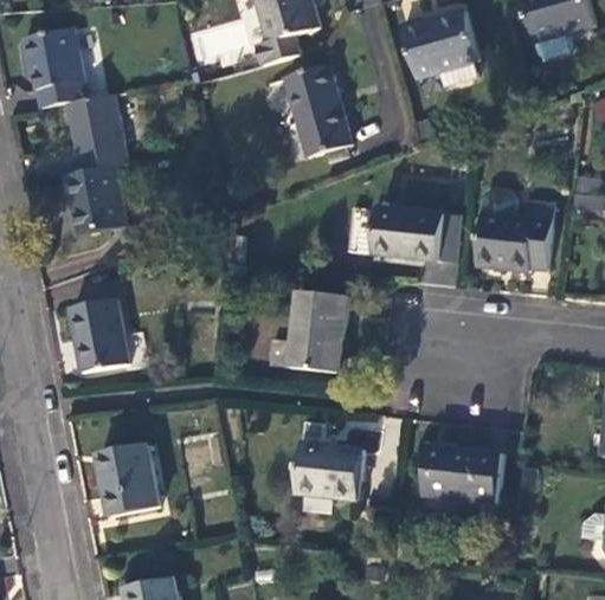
[(252,43),(258,64),(295,53),(289,32),(314,25),(307,0),(252,0),(264,39),(252,43)]
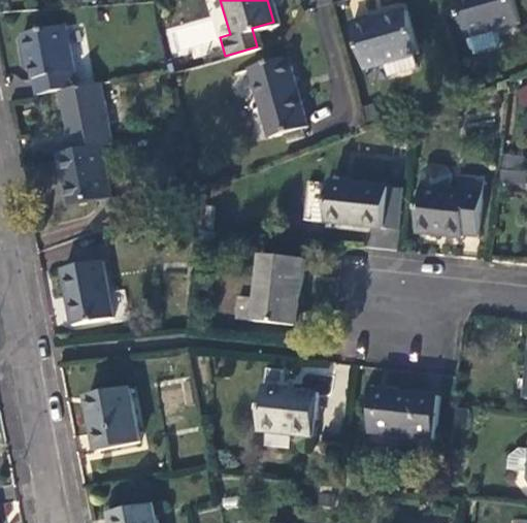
[(496,25),(515,21),(508,0),(454,0),(462,34),(496,25)]
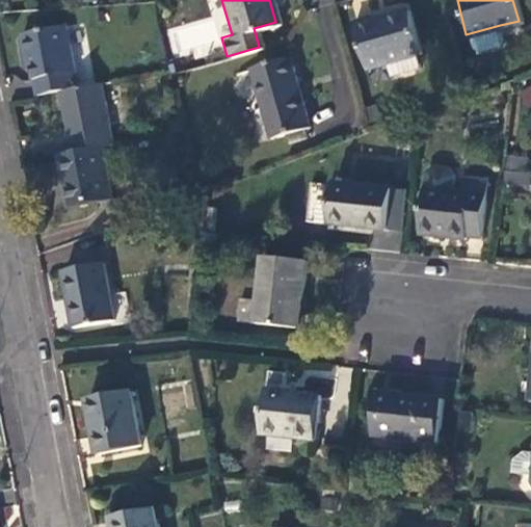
[(417,49),(404,6),(370,17),(369,15),(349,19),(362,64),(383,59),(388,71),(417,63),(414,50),(417,49)]
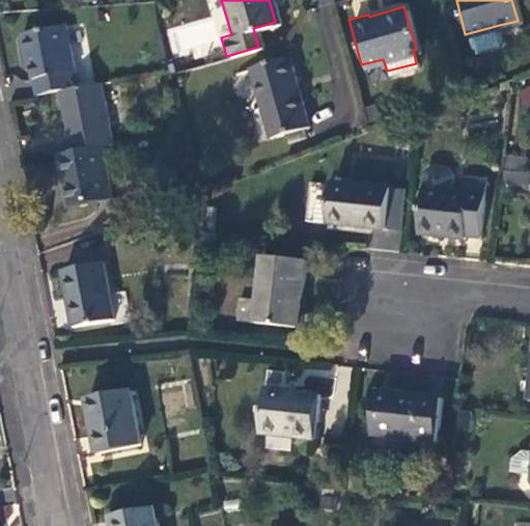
[(26,62),(31,93),(55,88),(72,85),(59,24),(16,31),(19,51),(24,50),(26,62)]
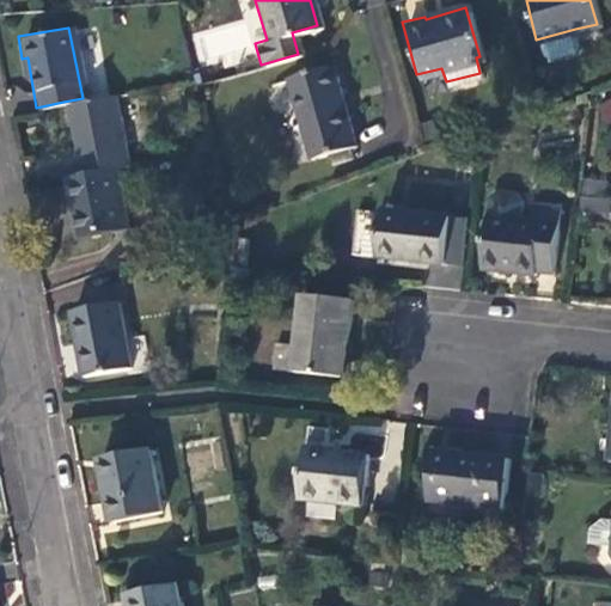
[(580,43),(575,29),(536,40),(541,54),(548,59),(575,50),(580,43)]
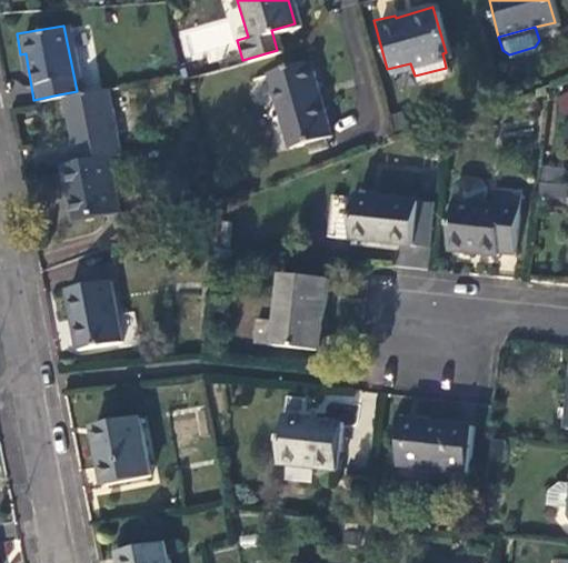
[(326,136),(306,61),(262,72),(282,147),(326,136)]
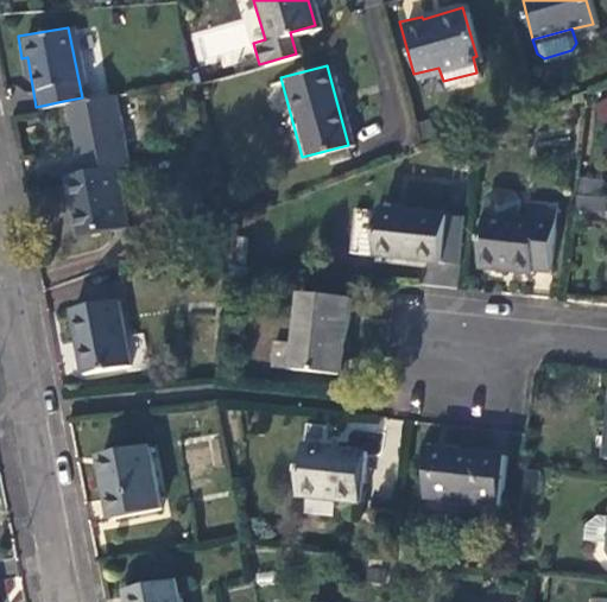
[(606,90),(592,97),(600,118),(606,114),(606,90)]
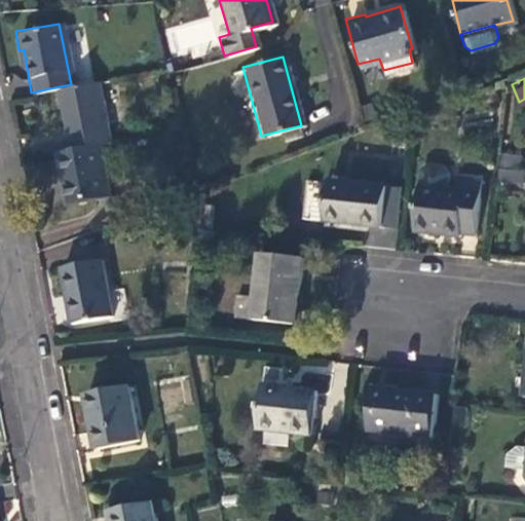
[(58,134),(61,149),(96,143),(106,141),(95,80),(71,84),(54,87),(62,133),(58,134)]
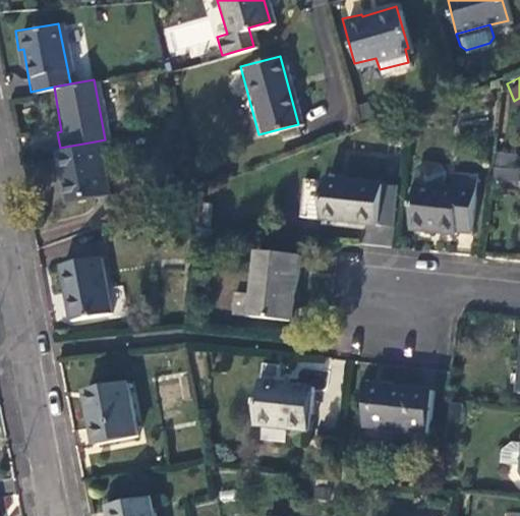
[(104,194),(95,141),(60,148),(53,149),(56,170),(60,169),(66,202),(104,194)]
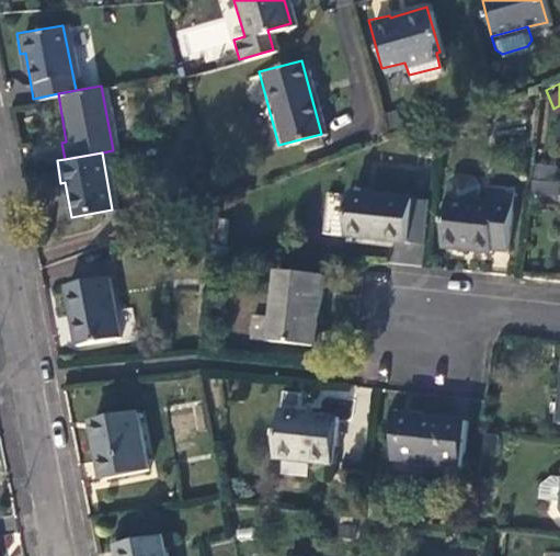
[(555,165),(534,161),(532,176),(552,178),(555,165)]
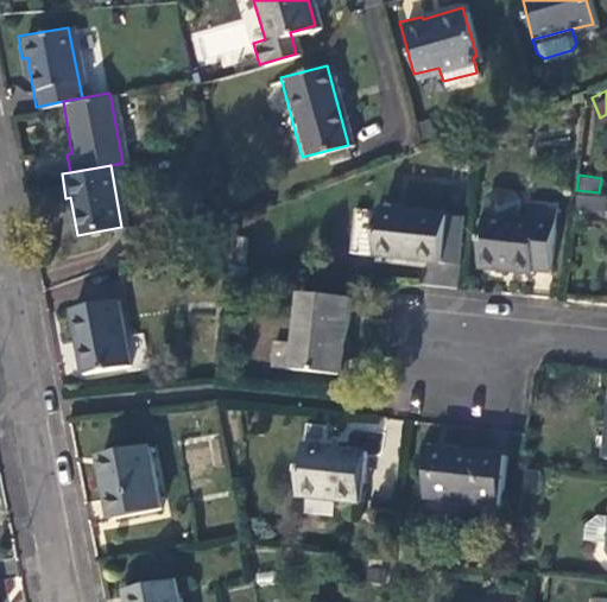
[(494,188),(486,194),(479,265),(532,270),(532,264),(550,265),(557,201),(533,198),(531,216),(517,214),(518,196),(512,189),(494,188)]
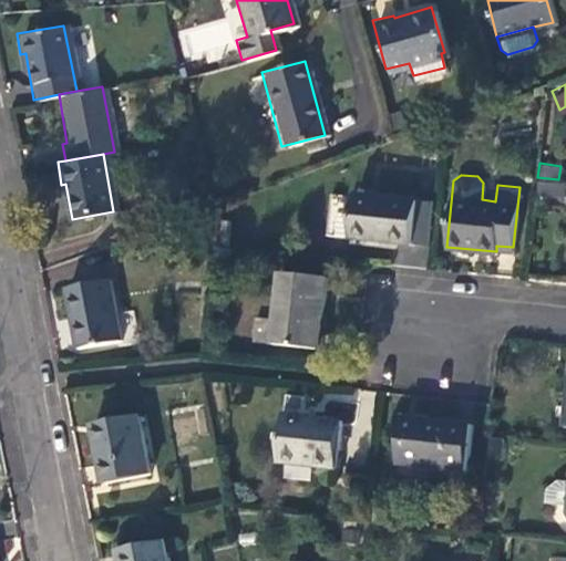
[(68,220),(72,219),(65,184),(61,185),(68,220)]
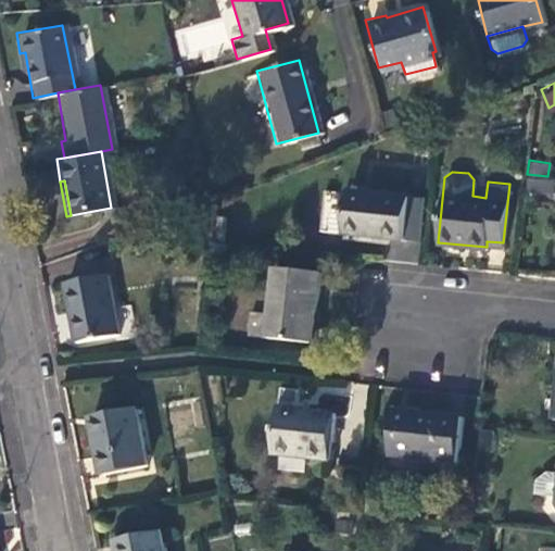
[(407,196),(343,189),(339,232),(403,238),(407,196)]
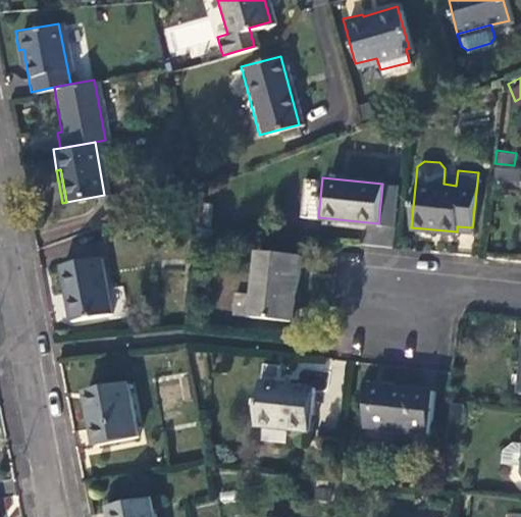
[(397,186),(382,184),(378,223),(393,225),(397,186)]
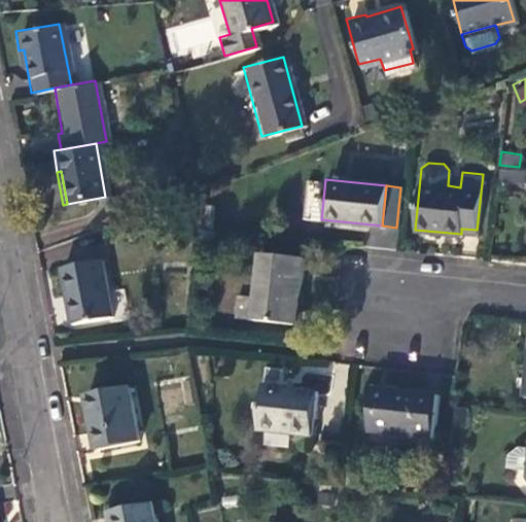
[(301,258),(260,253),(253,315),(294,320),(301,258)]
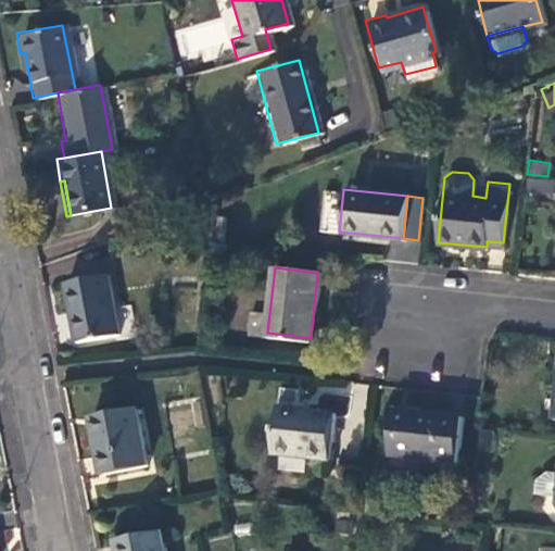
[(120,334),(109,275),(65,284),(77,340),(120,334)]
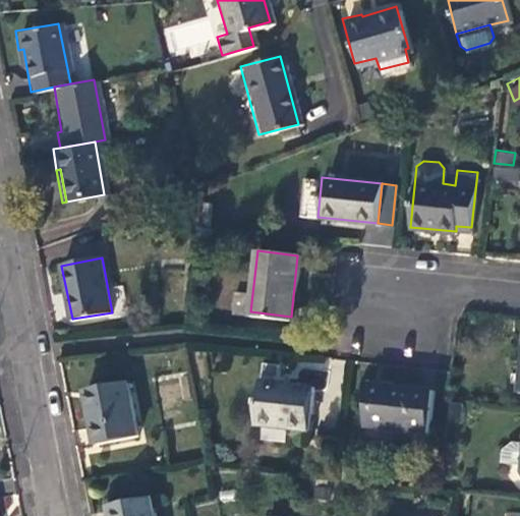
[(261,357),(260,374),(323,380),(325,363),(261,357)]
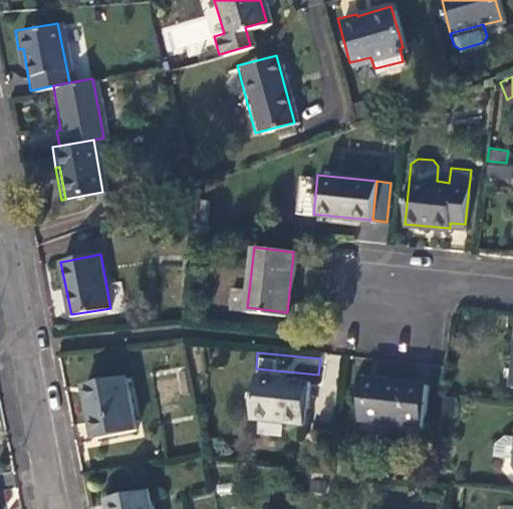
[(136,429),(125,375),(84,383),(94,437),(136,429)]
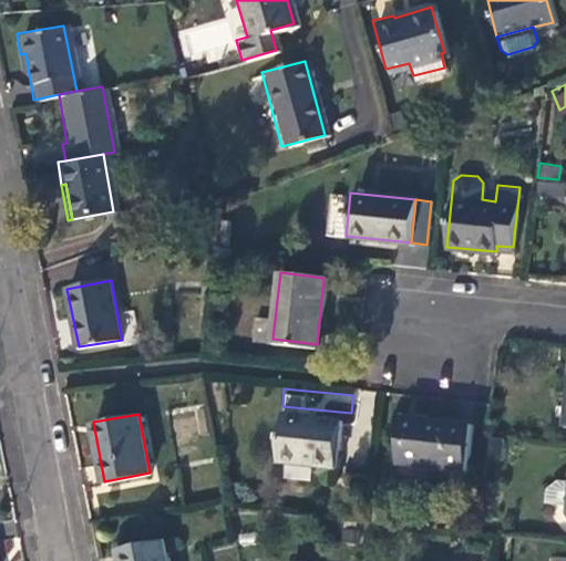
[(338,421),(281,415),(277,461),(333,466),(338,421)]
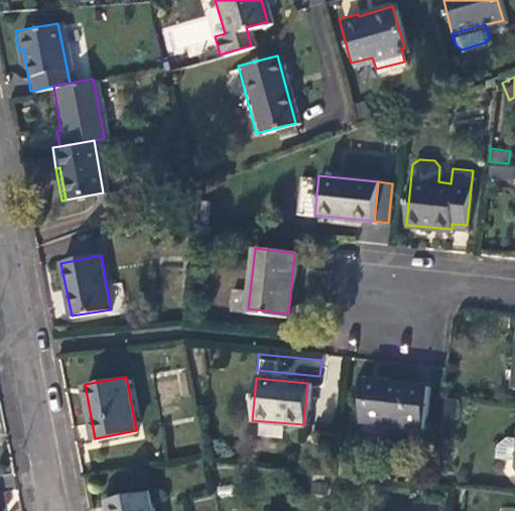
[(425,386),(363,378),(359,419),(419,425),(425,386)]
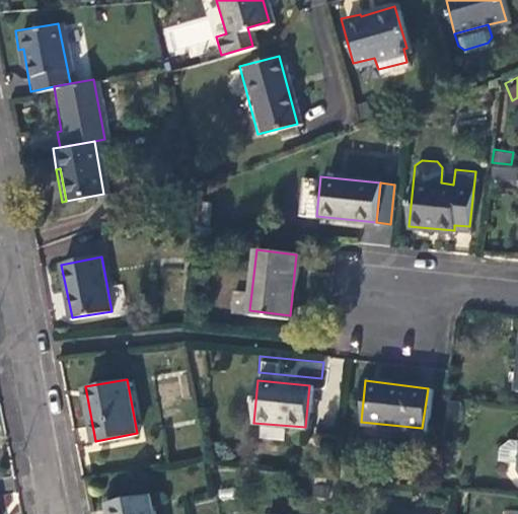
[(517,437),(512,437),(502,444),(501,456),(517,457),(517,437)]
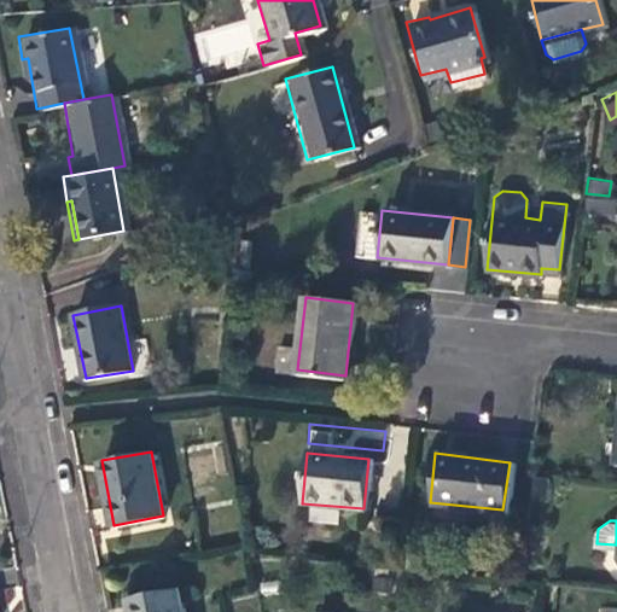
[(184,611),(180,593),(128,601),(129,611),(184,611)]
